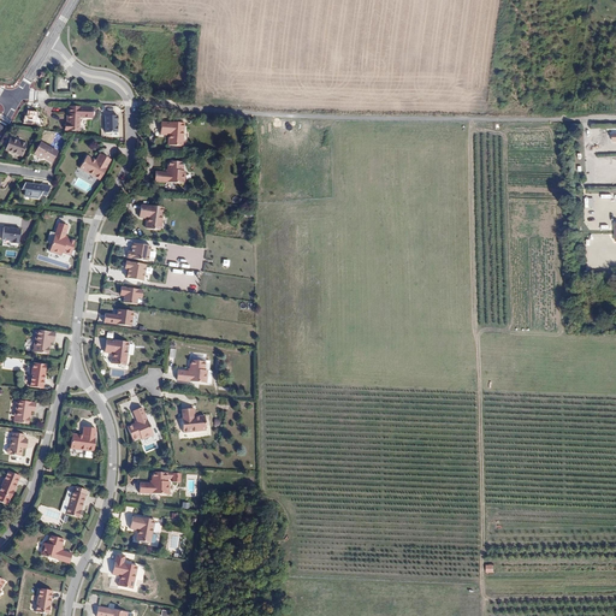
[(70,107),(70,116),(69,116),(67,124),(65,124),(65,130),(80,130),(81,117),(94,118),(94,108),(70,107)]
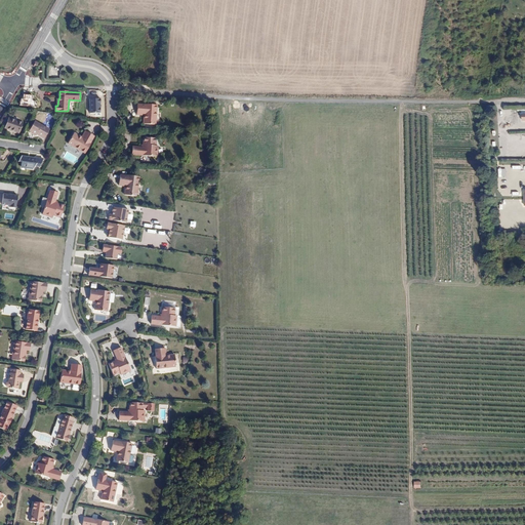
[(155,124),(156,105),(144,104),(144,107),(135,107),(135,114),(145,114),(144,123),(155,124)]
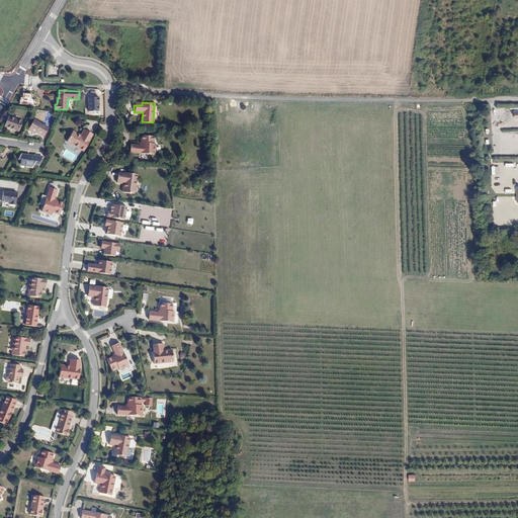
[(0,119),(0,121),(6,125),(5,126),(18,132),(21,121),(9,116),(4,113),(0,119)]
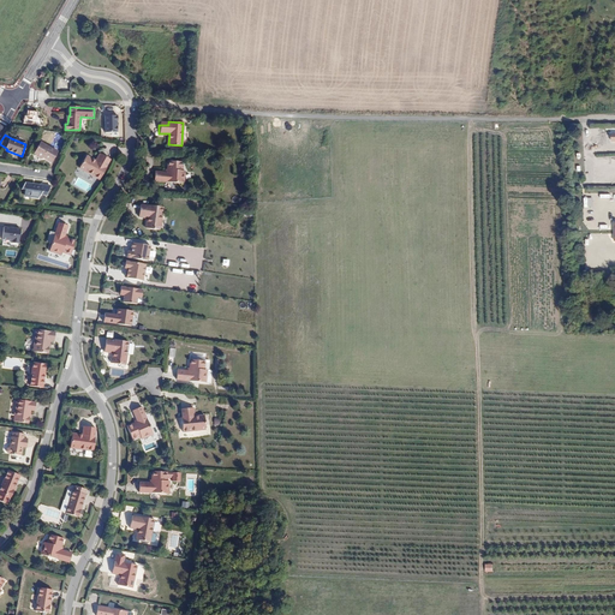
[(58,151),(41,142),(34,154),(42,159),(43,157),(52,162),(58,151)]
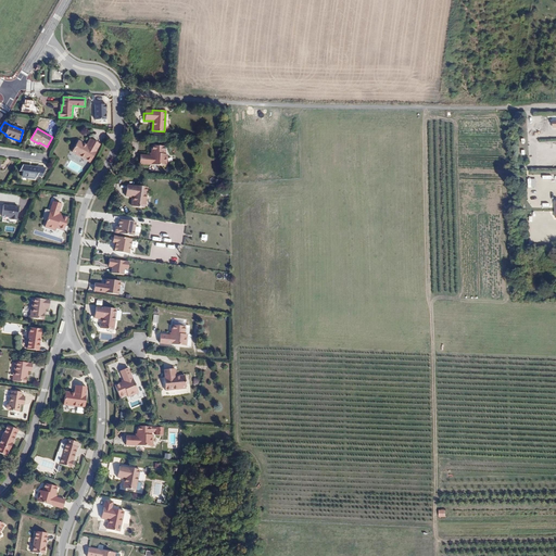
[(89,144),(88,147),(77,141),(71,152),(89,163),(96,151),(95,151),(99,143),(89,138),(86,143),(89,144)]
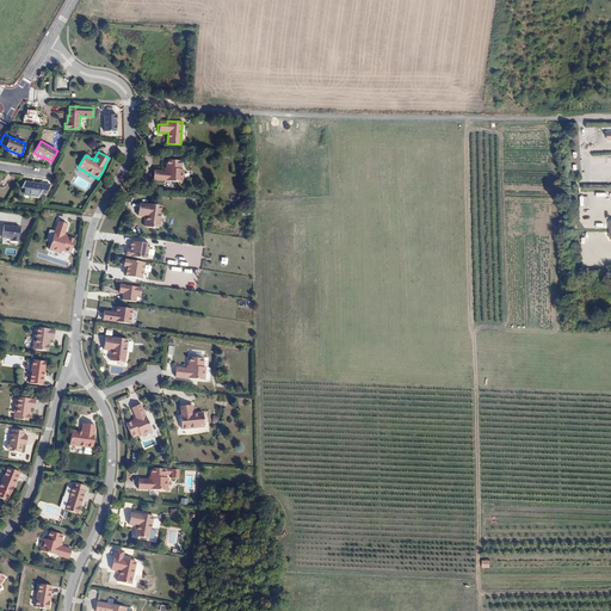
[(179,181),(180,161),(166,160),(165,168),(153,168),(152,180),(179,181)]
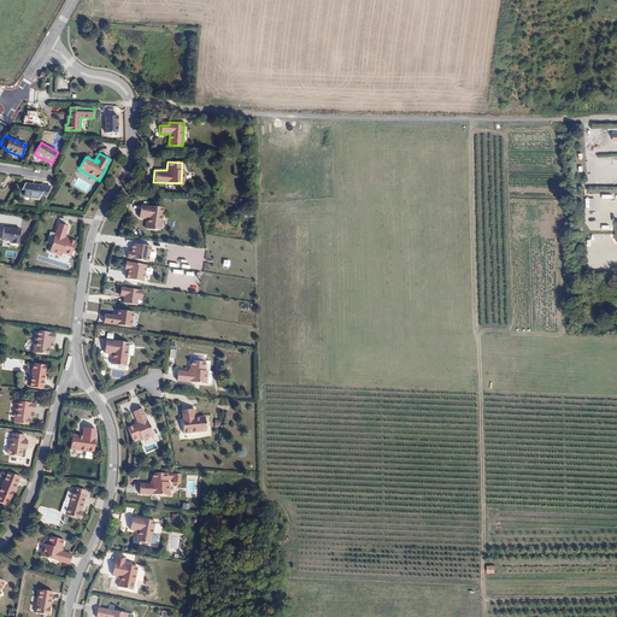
[(22,189),(25,189),(25,195),(40,198),(43,194),(47,195),(51,187),(25,183),(22,189)]
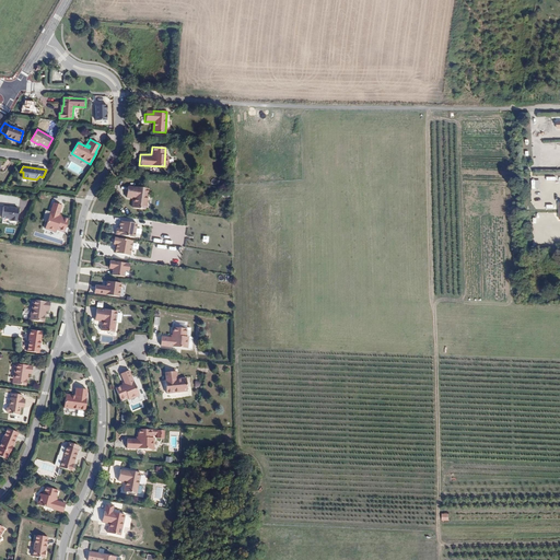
[(147,210),(149,188),(135,187),(124,186),(121,201),(131,201),(130,209),(147,210)]
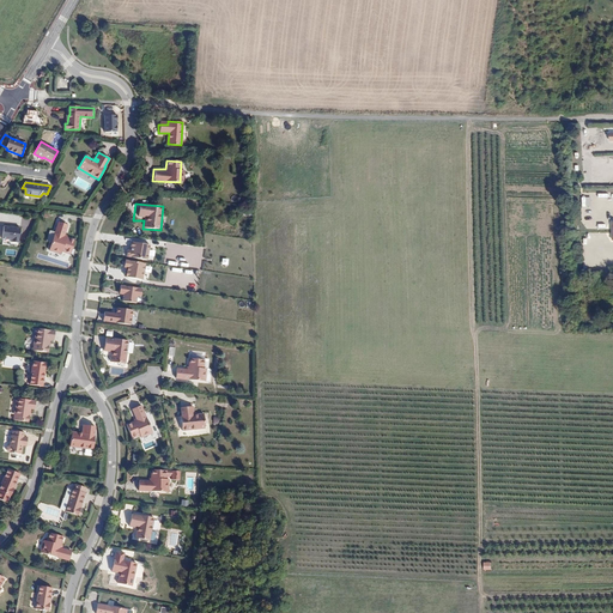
[(582,214),(592,214),(592,204),(582,204),(582,214)]
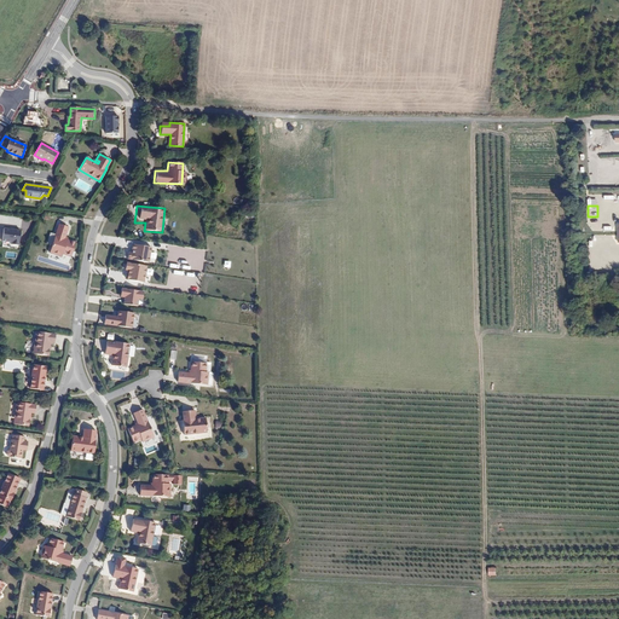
[(68,226),(58,224),(51,252),(62,255),(63,253),(71,254),(75,241),(68,238),(67,241),(64,239),(68,226)]
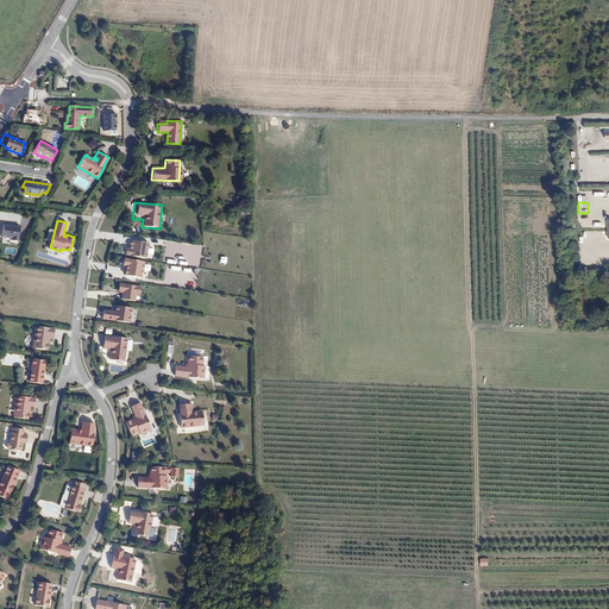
[(19,226),(2,225),(1,238),(10,239),(11,242),(18,242),(19,226)]
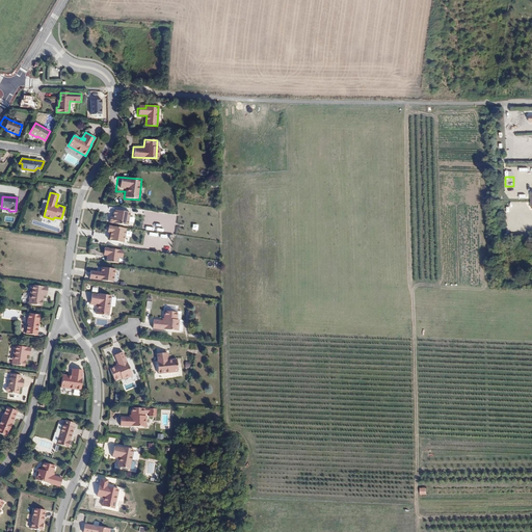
[(128,225),(129,212),(111,210),(111,217),(108,216),(108,223),(128,225)]
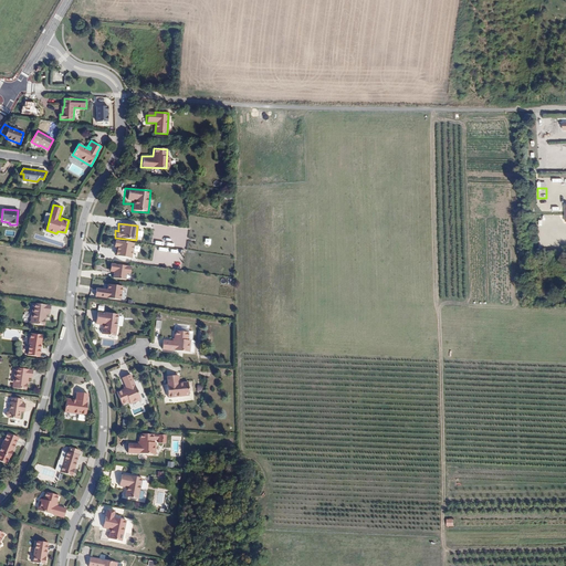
[(130,259),(134,244),(117,241),(114,242),(114,248),(117,248),(115,257),(130,259)]
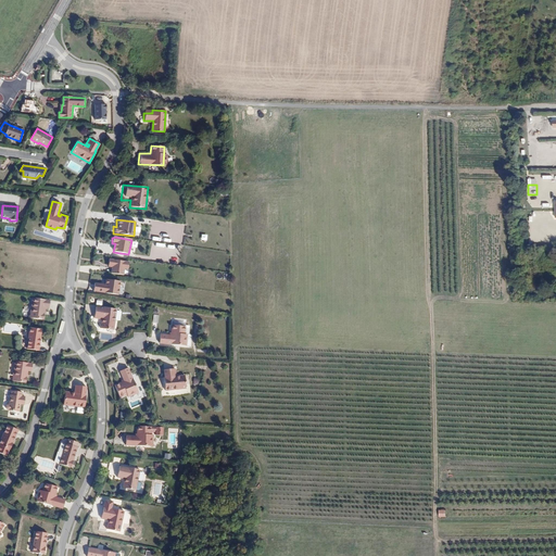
[(128,262),(108,260),(106,268),(111,268),(110,275),(124,276),(125,269),(127,269),(128,262)]
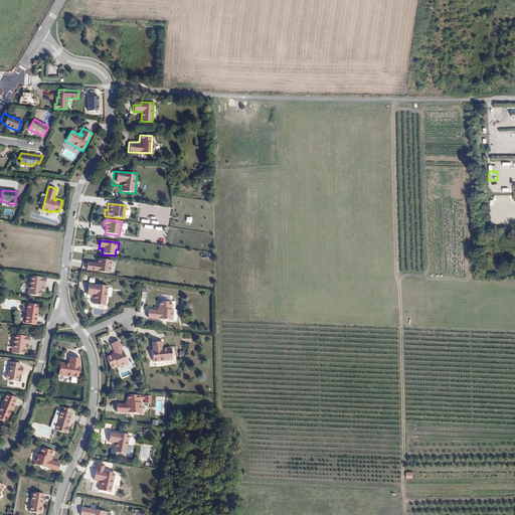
[(109,273),(111,260),(98,258),(97,265),(88,263),(87,271),(109,273)]
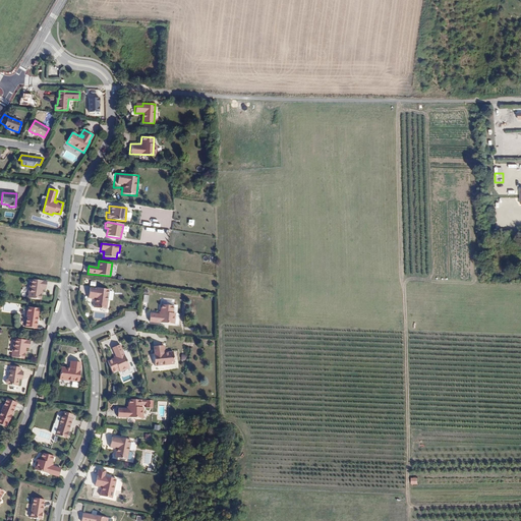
[(47,282),(31,280),(30,289),(29,289),(27,294),(30,295),(29,298),(41,300),(43,289),(46,290),(47,282)]
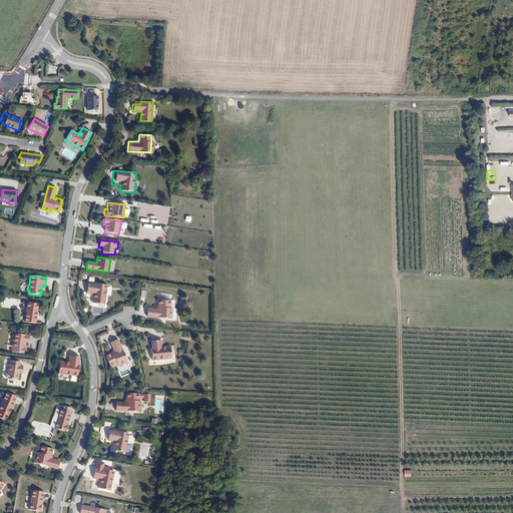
[(93,293),(96,294),(94,305),(106,306),(109,287),(97,285),(97,286),(90,285),(88,296),(93,296),(93,293)]
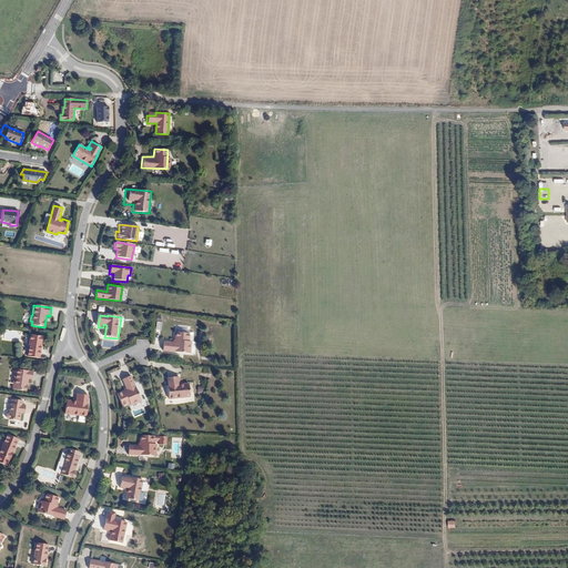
[(189,341),(190,334),(174,333),(173,343),(163,343),(163,353),(191,355),(192,341),(189,341)]
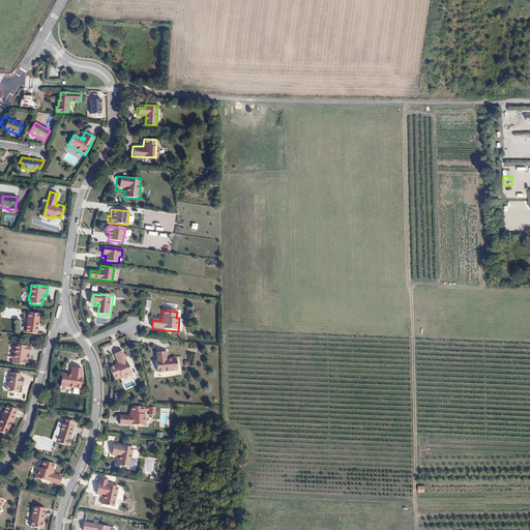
[(40,315),(29,313),(25,332),(36,334),(40,315)]
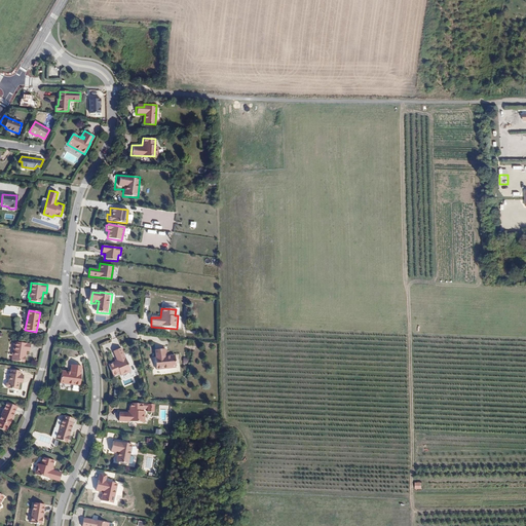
[(15,341),(13,350),(12,350),(11,355),(12,355),(12,360),(25,362),(27,350),(30,351),(31,344),(15,341)]
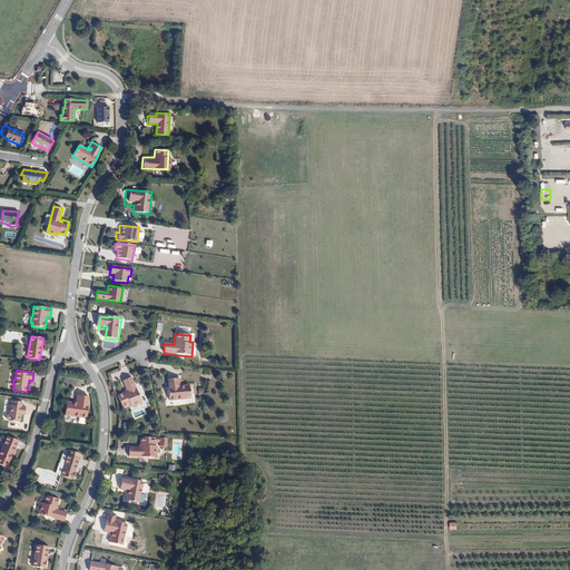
[(141,403),(129,376),(123,380),(127,390),(116,395),(121,406),(125,404),(126,408),(129,405),(130,408),(141,403)]
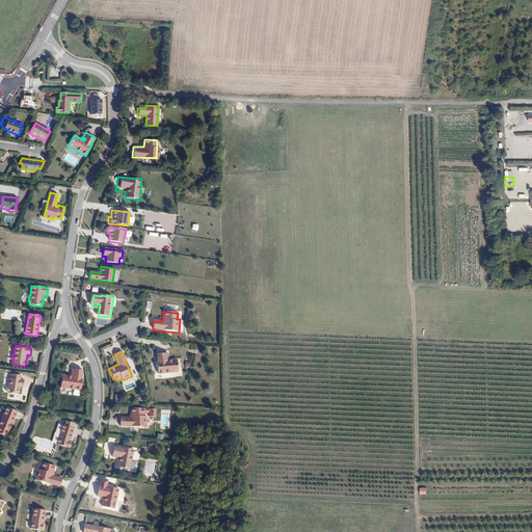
[(166,361),(165,352),(156,352),(158,374),(178,373),(177,360),(166,361)]
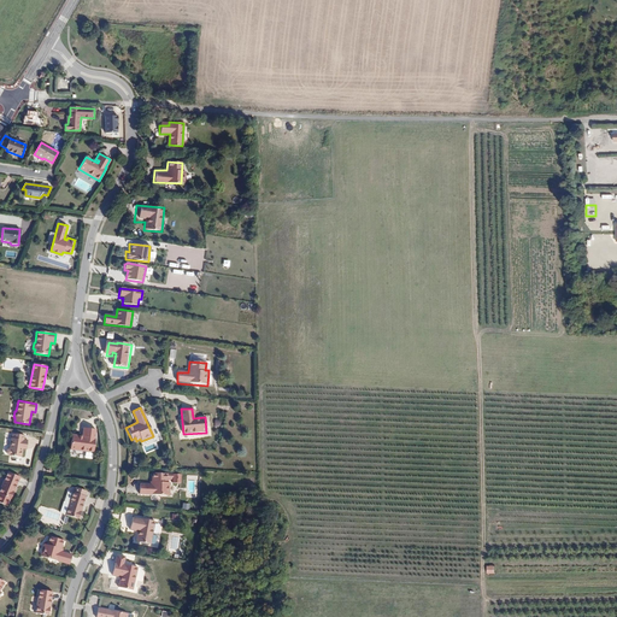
[(98,430),(86,429),(84,435),(88,435),(87,439),(75,436),(72,451),(95,454),(98,440),(97,440),(98,430)]
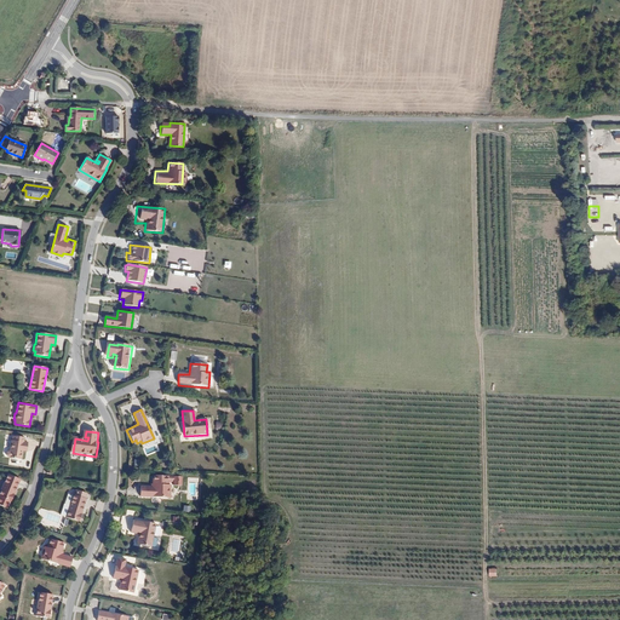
[(28,442),(24,441),(24,437),(13,436),(12,440),(11,440),(11,451),(9,452),(9,455),(10,457),(22,458),(23,447),(28,447),(28,442)]
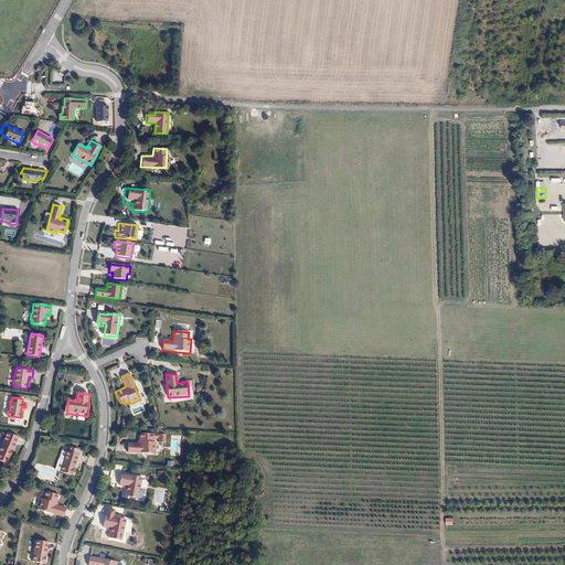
[(0,450),(0,459),(8,464),(11,457),(19,437),(7,433),(0,450)]
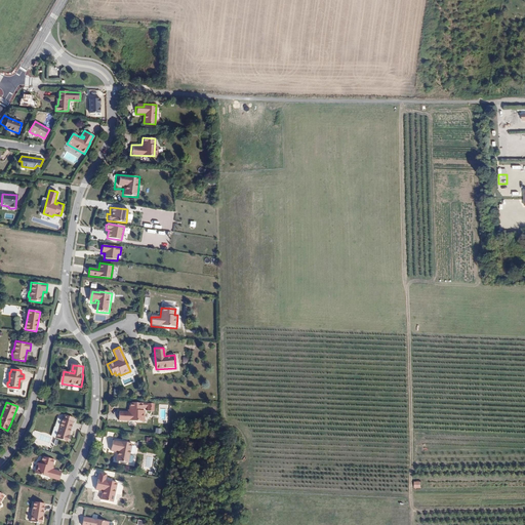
[(140,411),(140,409),(145,409),(145,412),(151,413),(152,406),(128,402),(127,410),(129,410),(129,412),(117,411),(116,419),(142,422),(143,412),(140,411)]
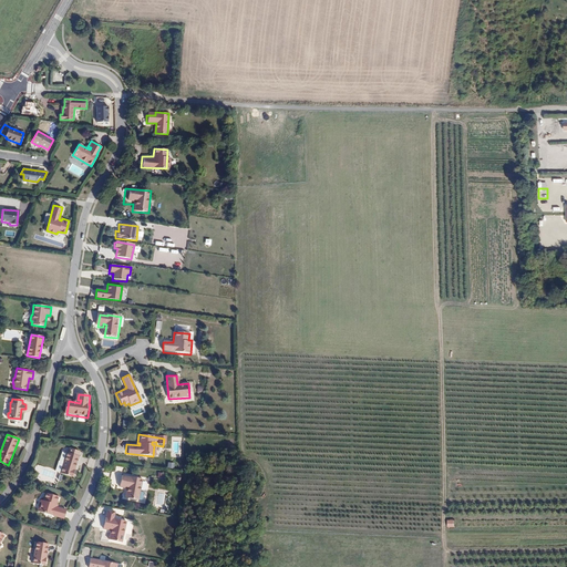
[(75,455),(63,452),(57,472),(69,475),(75,455)]
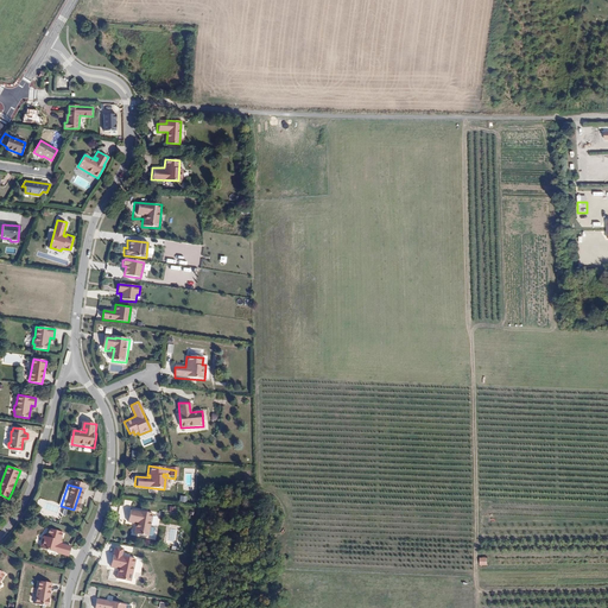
[(151,513),(137,511),(137,512),(128,511),(126,521),(132,523),(133,519),(135,520),(133,533),(147,536),(151,513)]
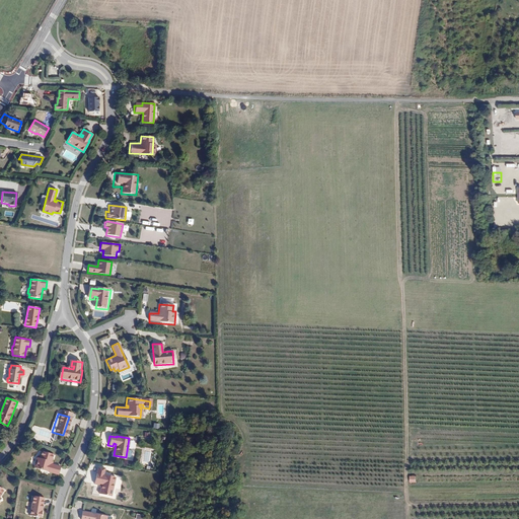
[(49,464),(50,461),(52,462),(54,455),(42,452),(40,458),(36,457),(34,467),(58,475),(60,467),(49,464)]
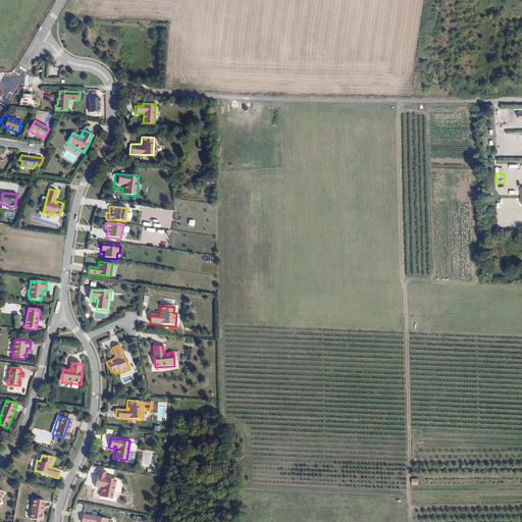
[(106,471),(99,470),(97,486),(99,487),(100,485),(104,485),(102,497),(114,499),(117,479),(105,477),(106,471)]
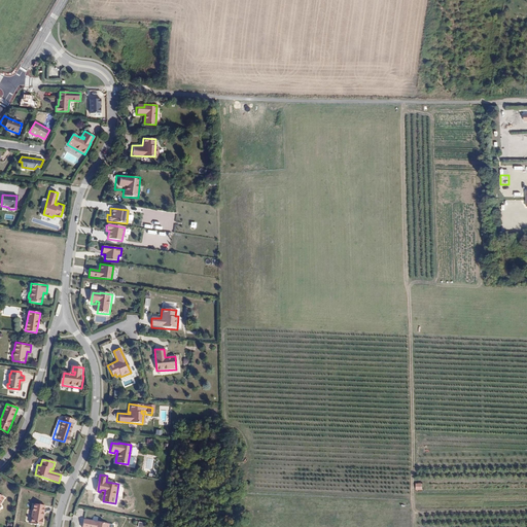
[(45,505),(35,503),(31,523),(41,525),(45,505)]
